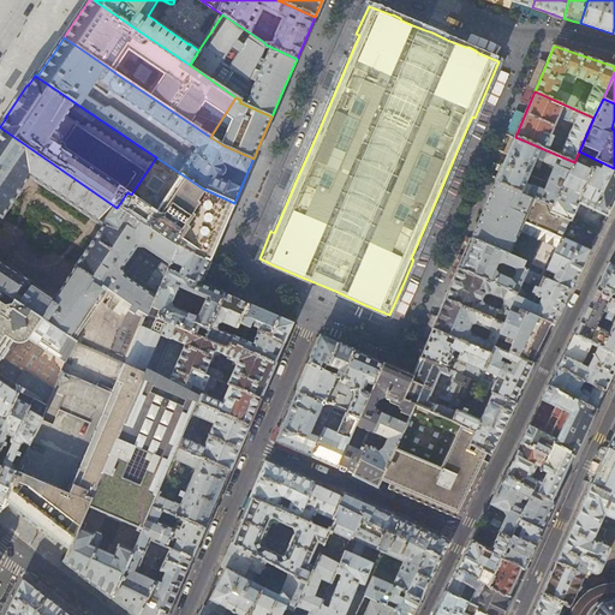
[(0,132),(0,291),(75,341),(100,304),(99,303),(107,290),(132,306),(130,311),(135,315),(137,310),(145,315),(124,364),(144,372),(145,369),(156,374),(175,327),(147,315),(177,249),(117,208),(0,127),(0,129),(1,131),(0,132)]
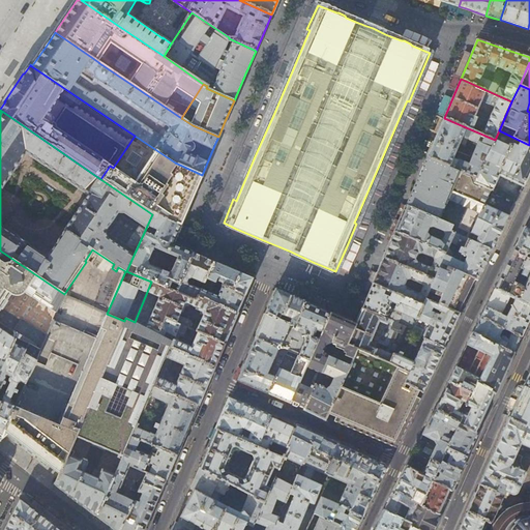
[(476,178),(495,140),(444,118),(436,136),(427,156),(476,178)]
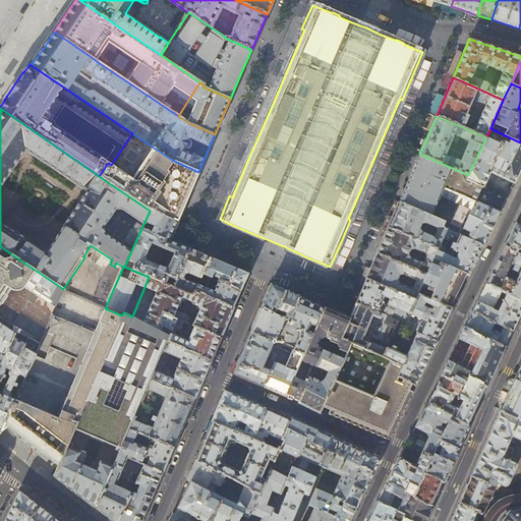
[(520,172),(520,170),(520,142),(490,128),(486,137),(468,175),(467,179),(483,186),(489,171),(516,182),(520,172)]
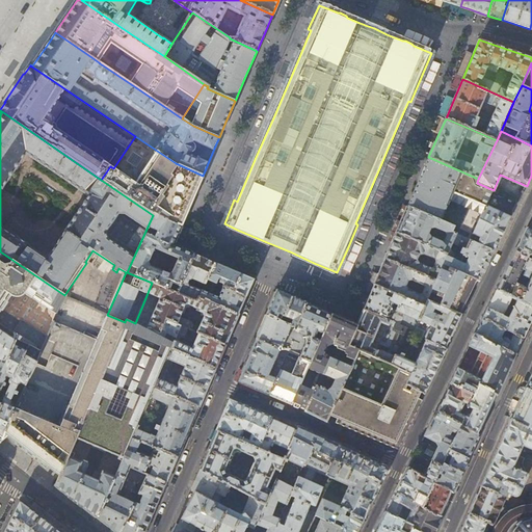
[(176,163),(135,136),(113,168),(110,166),(101,180),(153,215),(181,225),(192,201),(203,176),(176,163)]
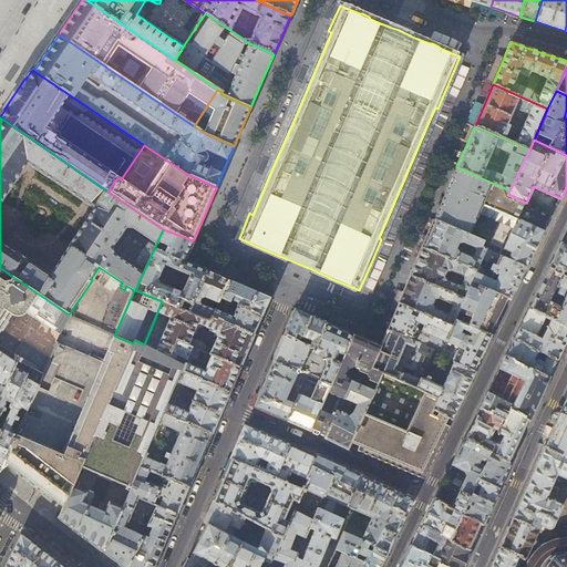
[(445,194),(434,219),(468,235),(477,216),(511,232),(501,255),(527,268),(539,243),(544,233),(518,219),(526,203),(508,195),(509,191),(456,167),(445,194)]
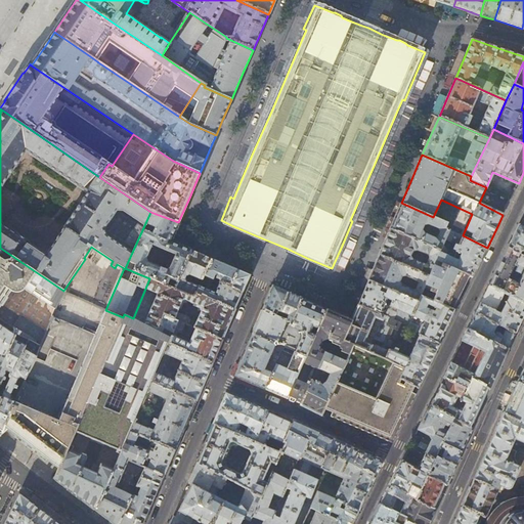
[(447,222),(433,217),(401,203),(396,216),(390,229),(440,251),(448,230),(444,228),(447,222)]
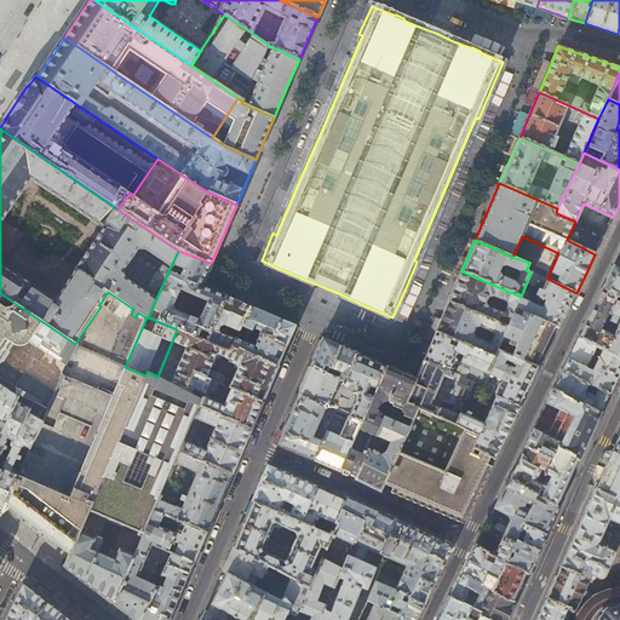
[(225,297),(214,292),(201,286),(211,263),(178,251),(148,317),(177,329),(189,336),(191,331),(197,333),(196,338),(205,342),(225,297)]
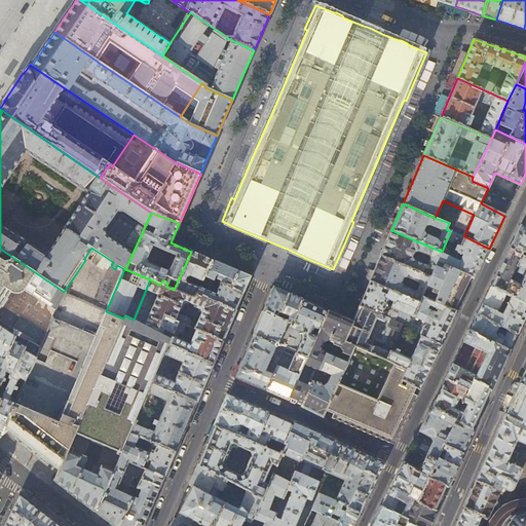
[(525,227),(521,225),(512,245),(525,251),(525,227)]
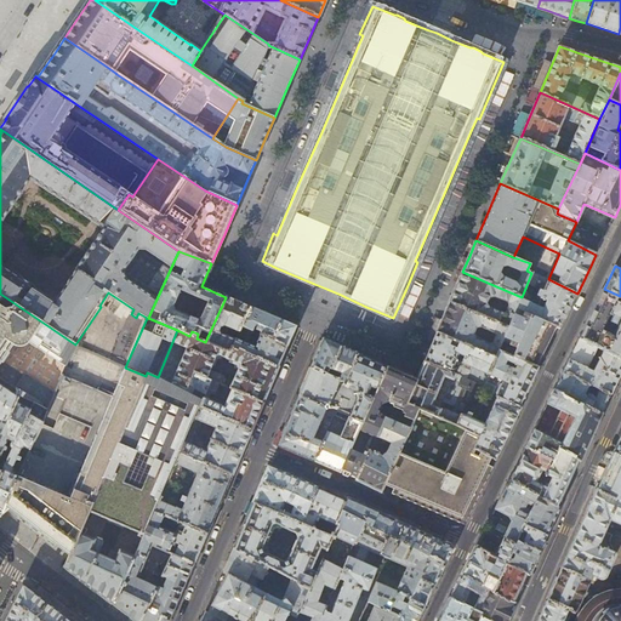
[(516,308),(522,297),(462,272),(456,285),(450,302),(508,328),(516,308)]
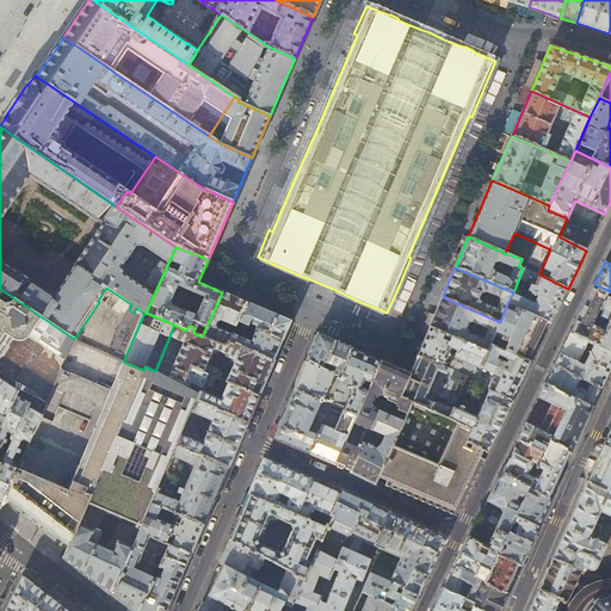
[(507,303),(545,320),(551,322),(560,306),(568,289),(539,275),(523,269),(513,292),(507,303)]
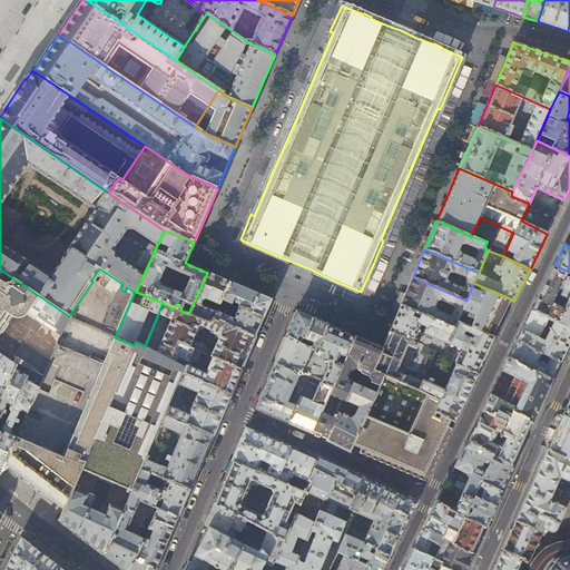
[(536,302),(531,311),(548,318),(550,320),(569,328),(569,272),(554,265),(550,274),(542,288),(536,302)]
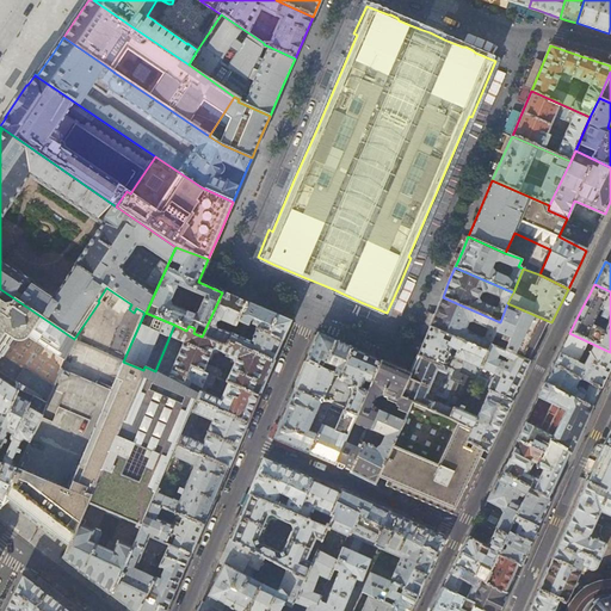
[(0,371),(24,388),(22,392),(48,403),(54,387),(26,369),(24,371),(2,357),(13,340),(16,340),(18,341),(20,341),(24,340),(26,339),(29,337),(66,360),(75,339),(74,339),(0,289),(0,371)]
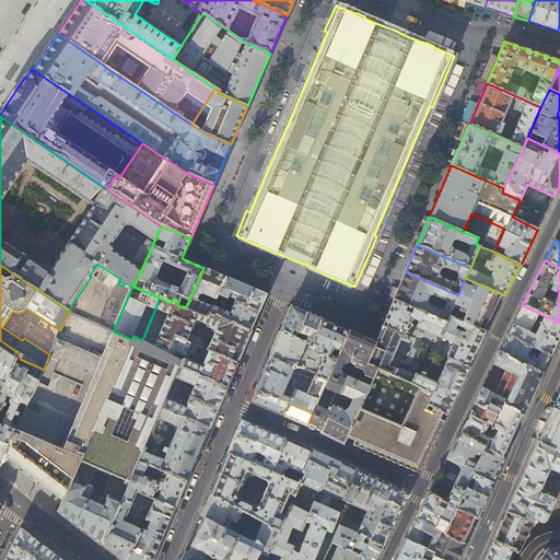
[(212,271),(203,268),(185,308),(207,318),(209,314),(212,306),(199,301),(197,298),(198,295),(201,294),(216,300),(218,295),(225,277),(212,271)]
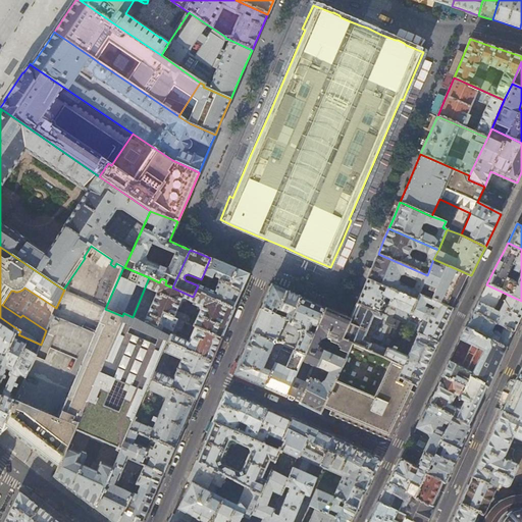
[(424,282),(427,275),(378,254),(372,266),(367,279),(415,301),(419,294),(422,286),(424,282)]
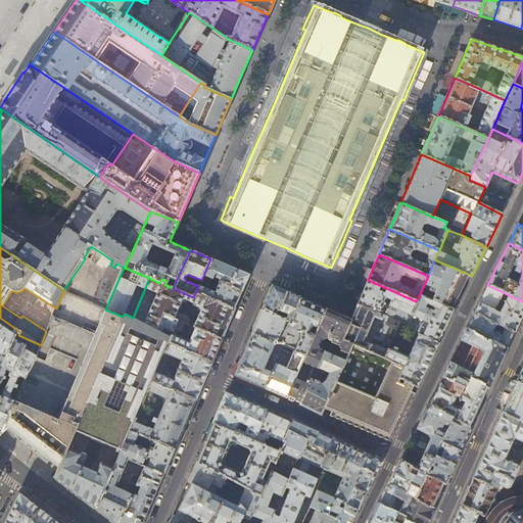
[(219,282),(241,292),(248,275),(231,268),(210,258),(203,276),(214,280),(219,282)]
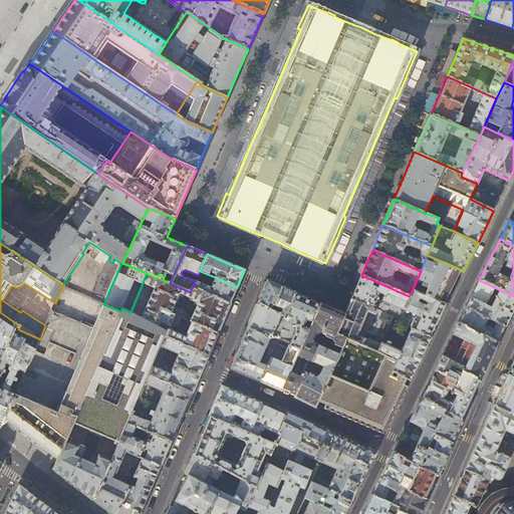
[(450,287),(459,269),(427,255),(421,271),(418,278),(430,284),(428,288),(416,282),(413,289),(442,303),(450,287)]
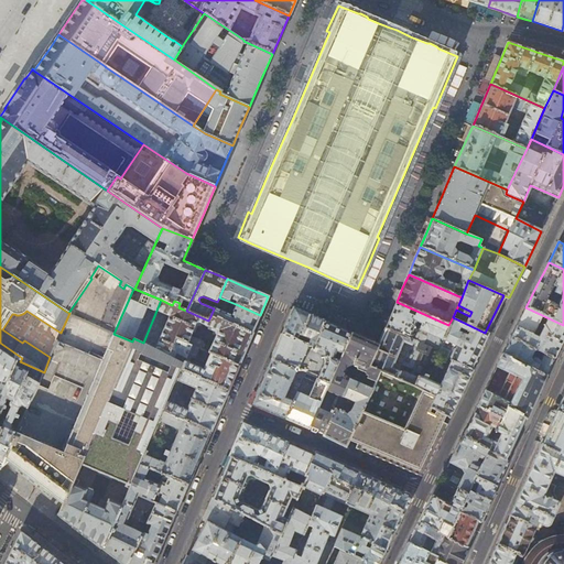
[(256,325),(260,315),(236,304),(231,315),(218,310),(219,308),(225,310),(227,310),(230,302),(219,297),(217,302),(214,308),(210,316),(252,334),(256,325)]
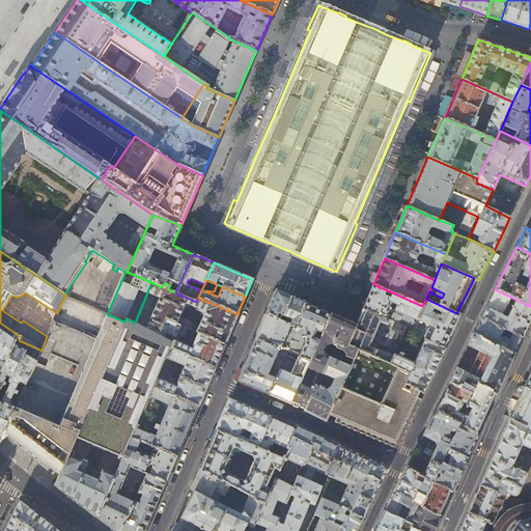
[(230,331),(238,314),(198,298),(196,302),(175,292),(168,289),(162,287),(151,282),(135,323),(158,334),(165,319),(191,330),(194,323),(179,317),(185,303),(205,312),(197,333),(224,344),(230,331)]
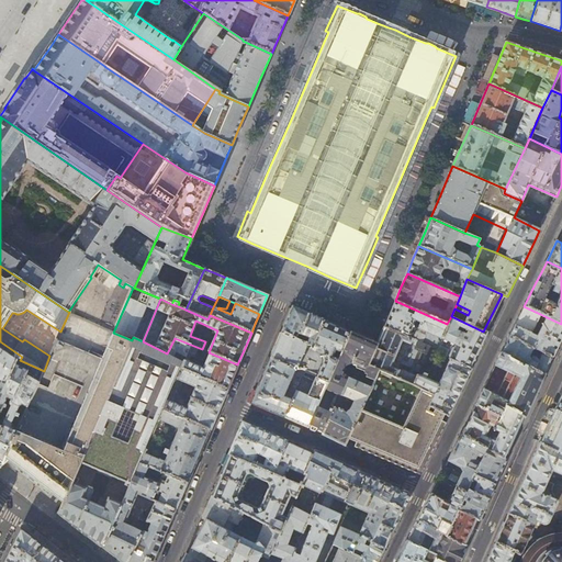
[(436,349),(447,324),(395,301),(390,313),(384,326),(412,338),(436,349)]
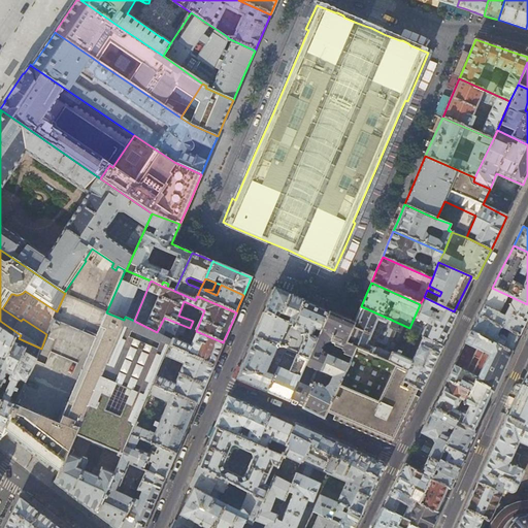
[(269,301),(264,312),(294,325),(304,300),(293,296),(274,288),(269,301)]
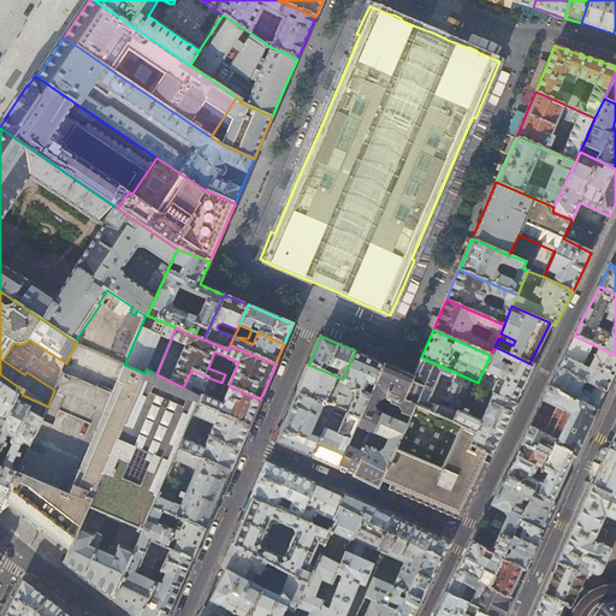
[(570,344),(558,367),(605,391),(614,374),(615,367),(615,355),(594,345),(588,357),(593,360),(591,362),(585,359),(592,344),(574,336),(570,344)]
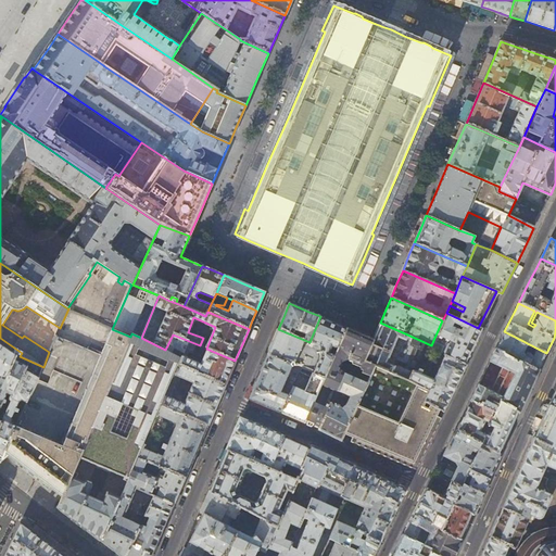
[(444,355),(466,365),(474,349),(483,330),(478,328),(446,313),(442,320),(431,345),(430,349),(444,355)]
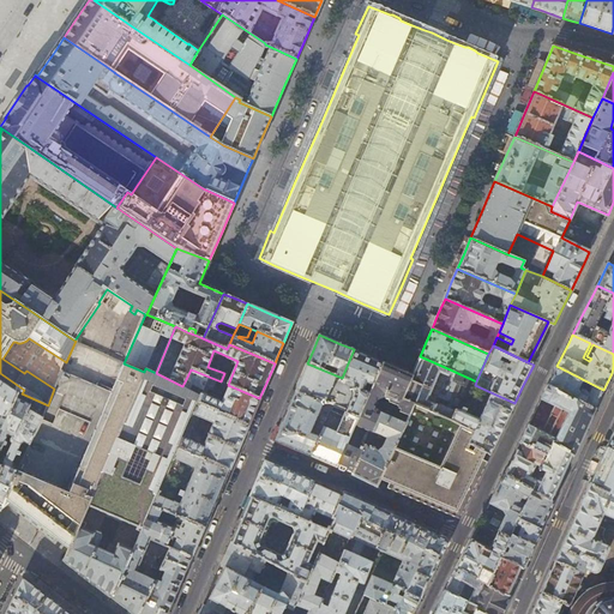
[(372,357),(354,349),(342,378),(347,380),(335,408),(357,417),(383,362),(372,357)]
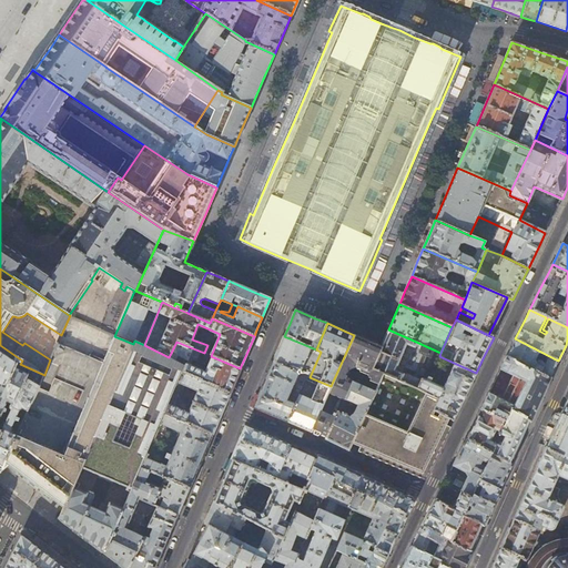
[(381,346),(382,346),(371,369),(382,374),(398,381),(416,342),(388,330),(384,340),(381,346)]
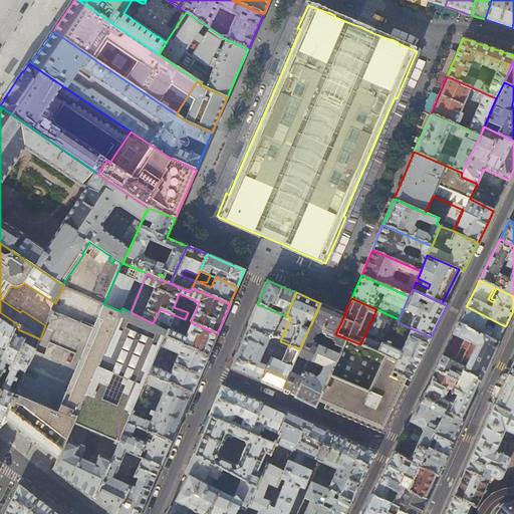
[(56,458),(57,459),(66,439),(72,424),(108,339),(120,311),(103,304),(103,303),(92,328),(51,311),(45,325),(40,339),(23,376),(15,394),(4,418),(47,451),(52,455),(56,458)]
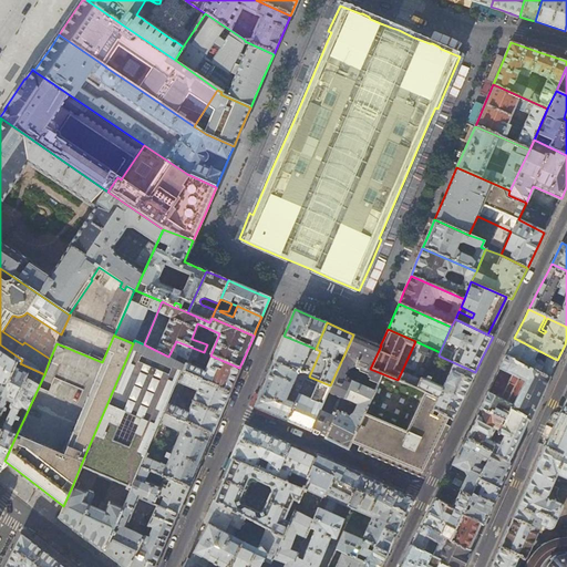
[(348,450),(351,443),(381,373),(370,369),(381,346),(380,346),(369,341),(353,334),(330,385),(311,431),(318,434),(325,436),(325,439),(336,444),(348,450)]
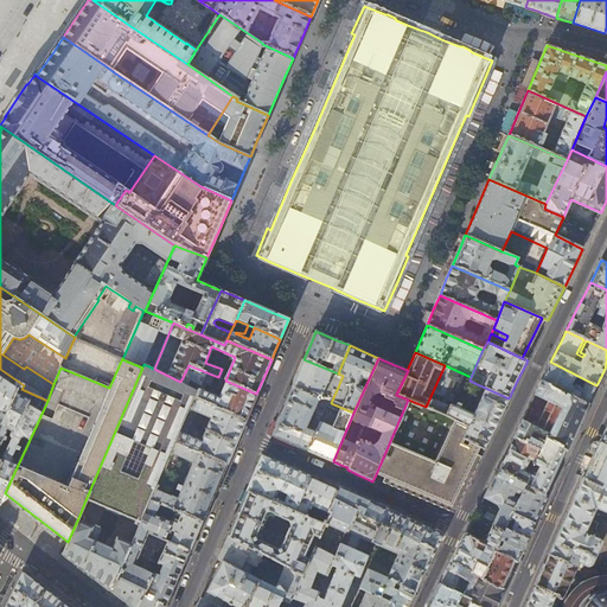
[(298,374),(292,387),(328,402),(331,403),(343,376),(338,374),(304,359),(298,374)]
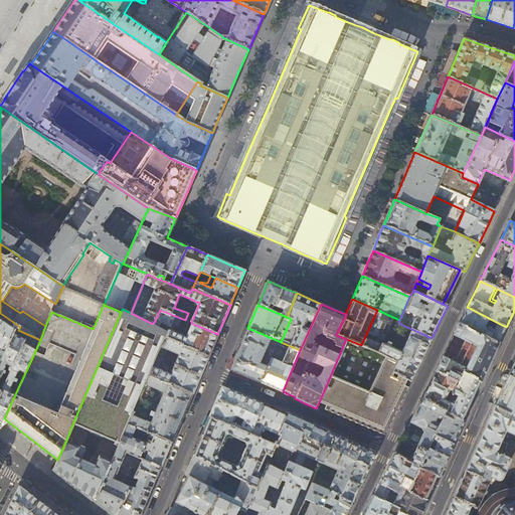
[(462,316),(459,323),(480,335),(482,335),(499,343),(503,335),(506,327),(467,307),(462,316)]
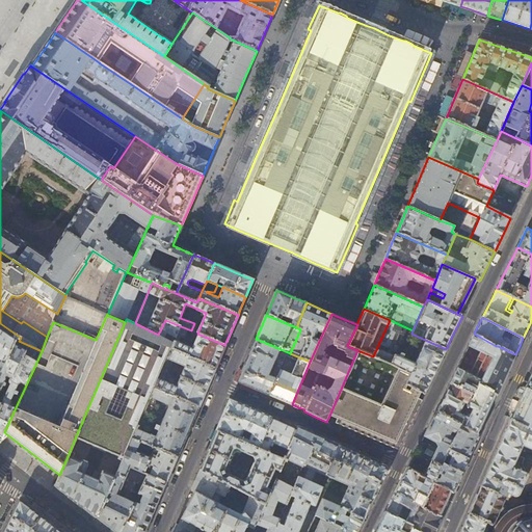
[(112,351),(75,439),(123,459),(132,439),(154,389),(170,349),(173,342),(158,335),(135,323),(126,319),(125,322),(112,351)]
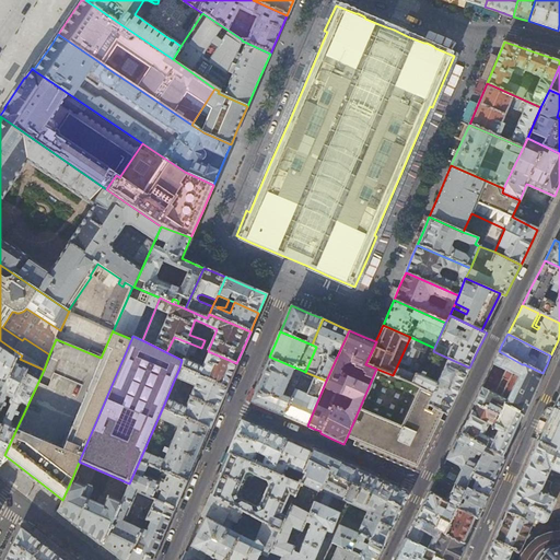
[(182,360),(179,368),(226,387),(232,375),(236,363),(208,351),(201,348),(174,337),(166,352),(182,360)]
